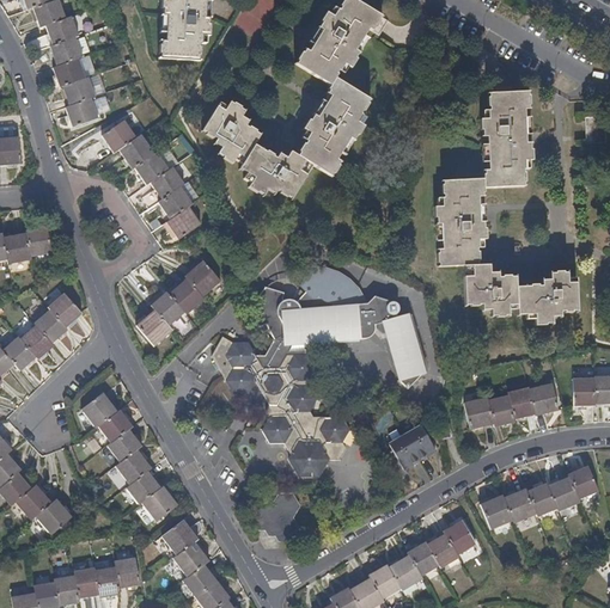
[(49,0),(32,6),(40,26),(46,24),(66,17),(60,0),(49,0)]
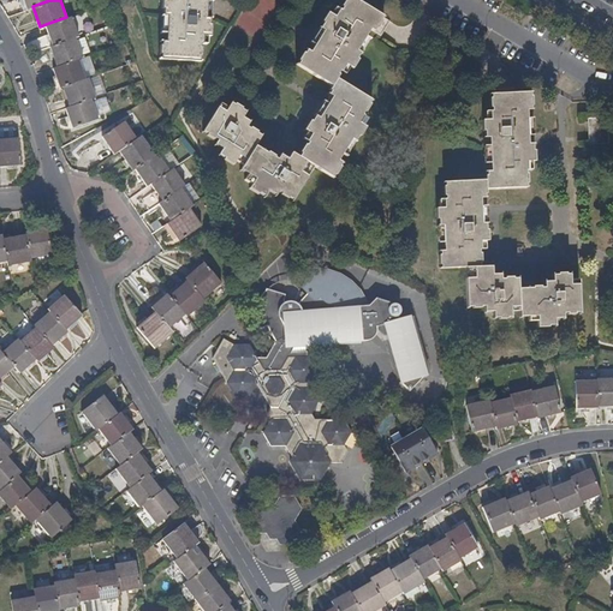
[(161,0),(161,7),(162,7),(162,15),(167,16),(166,40),(162,39),(162,42),(160,43),(160,51),(161,51),(160,58),(201,59),(201,57),(202,55),(202,46),(201,45),(202,43),(203,42),(204,35),(212,35),(213,23),(210,22),(210,17),(207,16),(207,0),(161,0)]
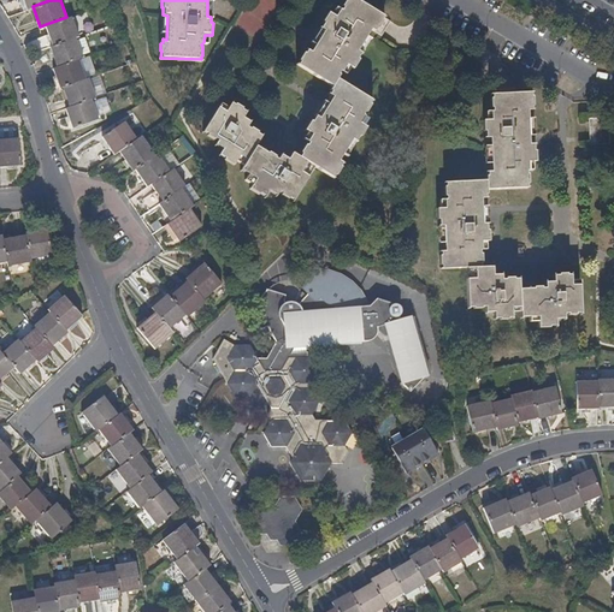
[(344,0),(342,4),(343,5),(342,7),(340,6),(335,15),(329,10),(323,19),(325,22),(322,27),(325,29),(316,45),(312,49),(307,48),(306,51),(303,49),(300,59),(301,59),(299,64),(334,84),(338,77),(341,73),(338,72),(341,70),(343,70),(347,64),(354,67),(360,58),(359,57),(361,51),(359,49),(369,34),(371,28),(375,29),(377,27),(377,25),(379,27),(384,17),(383,17),(384,13),(371,5),(362,0),(344,0)]
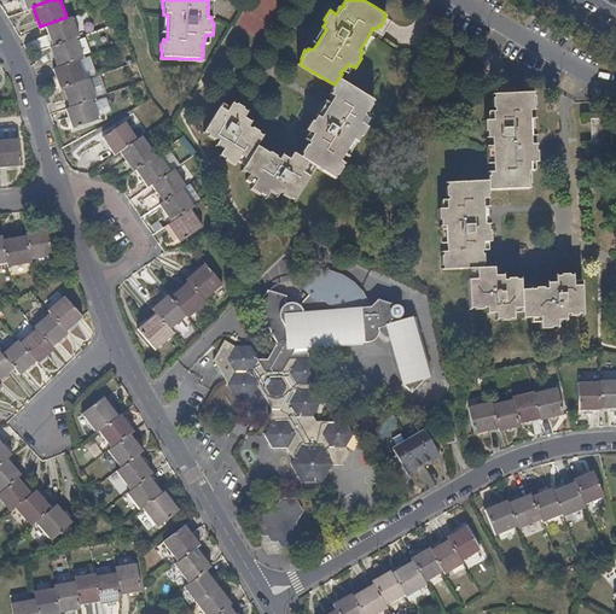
[(67,17),(46,24),(52,44),(76,35),(79,35),(73,15),(67,17)]
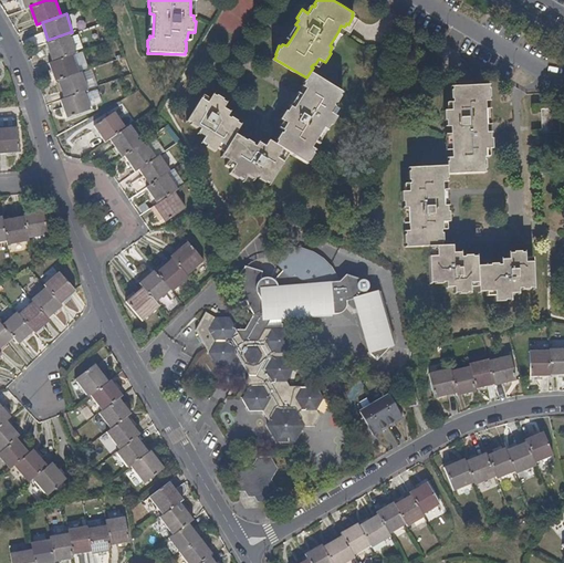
[(75,51),(70,32),(48,40),(47,41),(52,59),(74,52),(75,51)]
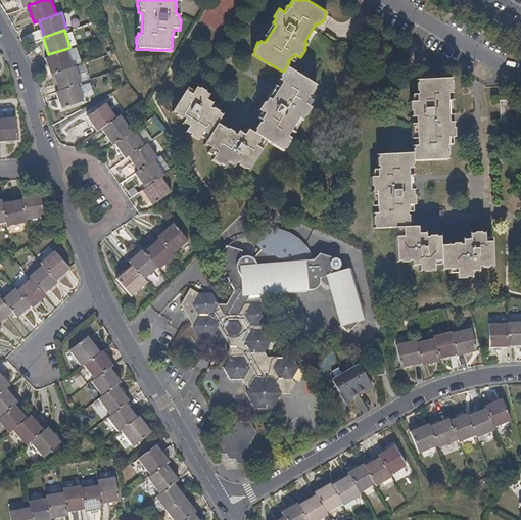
[(46,55),(52,73),(54,72),(74,64),(68,48),(48,54),(46,55)]
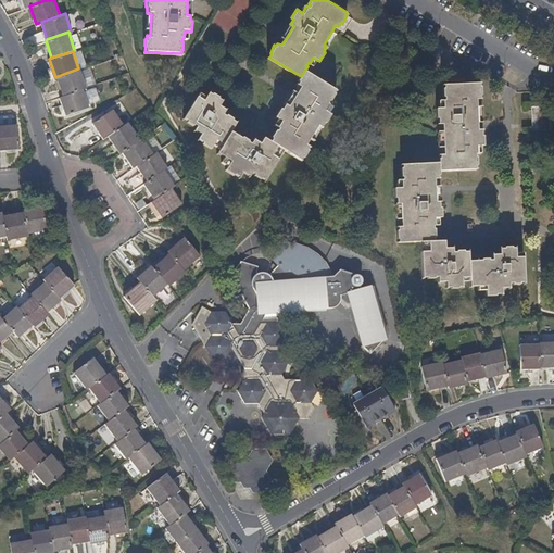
[(58,76),(63,93),(85,87),(87,86),(88,86),(82,67),(78,68),(58,76)]
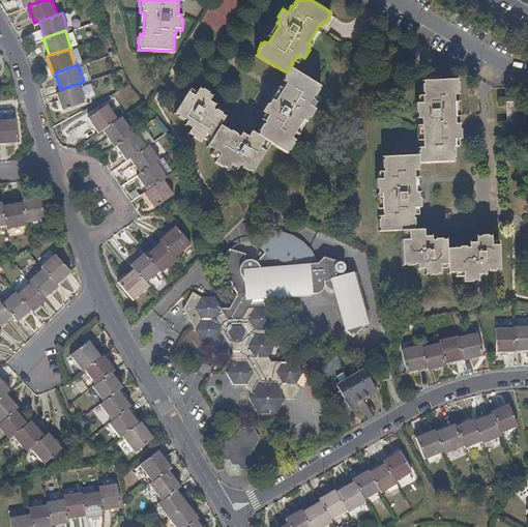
[(321,85),(291,66),(287,72),(285,77),(286,77),(284,80),(287,81),(274,100),(272,99),(270,104),(267,103),(262,110),(268,114),(265,120),(266,122),(265,123),(264,122),(260,129),(261,129),(259,134),(263,136),(276,144),(288,151),(289,149),(291,149),(295,142),(294,141),(295,138),(292,137),(303,118),(306,120),(310,116),(312,116),(317,109),(312,105),(314,99),(313,97),(314,95),(316,96),(320,89),(319,88),(321,85)]
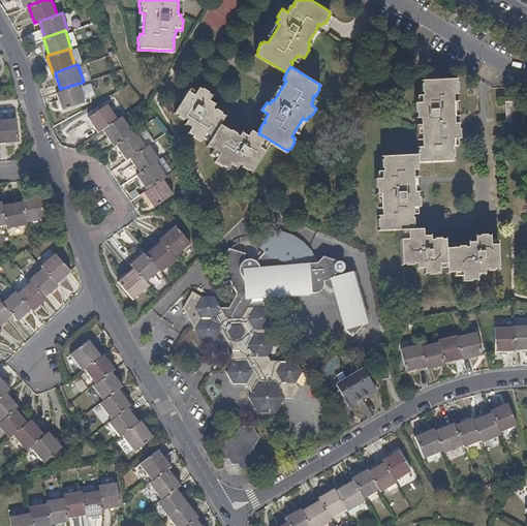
[(440,79),(422,80),(422,83),(421,83),(421,87),(421,91),(423,93),(423,94),(421,94),(421,101),(414,102),(415,112),(415,113),(416,114),(416,117),(421,118),(422,132),(422,145),(419,145),(420,149),(417,150),(417,153),(417,162),(454,159),(454,156),(455,155),(454,148),(453,148),(453,145),(454,144),(454,137),(461,136),(460,127),(459,127),(458,121),(455,121),(454,106),(454,93),(457,93),(456,90),(457,89),(457,81),(455,81),(455,78),(440,79)]
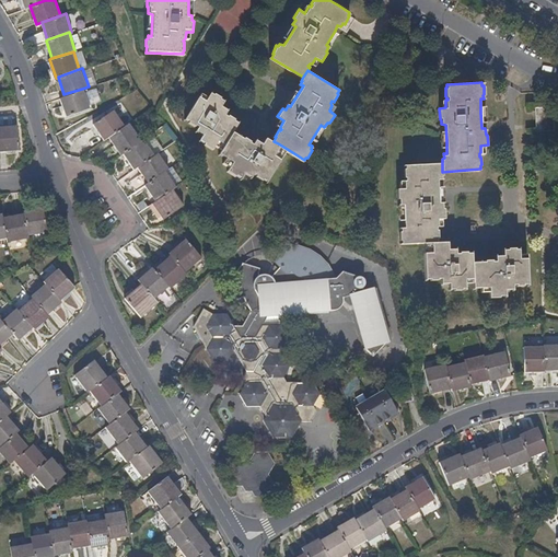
[(61,95),(67,114),(91,106),(85,88),(64,94),(61,95)]
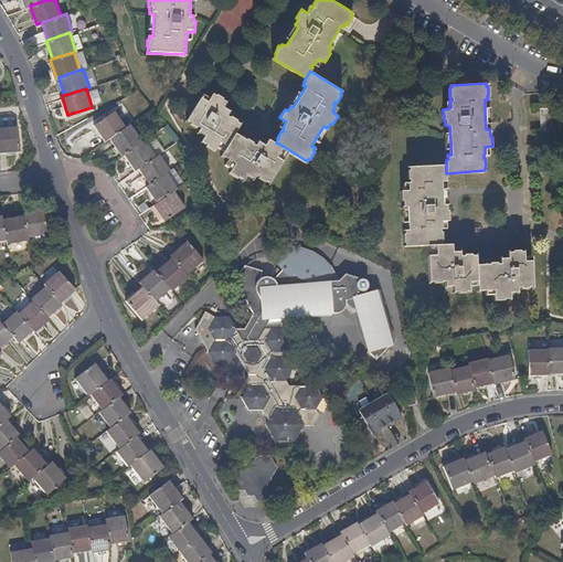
[(229,146),(236,133),(242,123),(238,120),(240,118),(233,115),(232,116),(230,115),(233,109),(225,105),(229,101),(225,99),(226,97),(219,93),(218,94),(214,92),(211,99),(203,96),(191,117),(190,118),(193,119),(192,122),(199,125),(201,124),(203,125),(200,130),(208,134),(204,140),(209,142),(208,144),(216,149),(221,141),(229,146)]
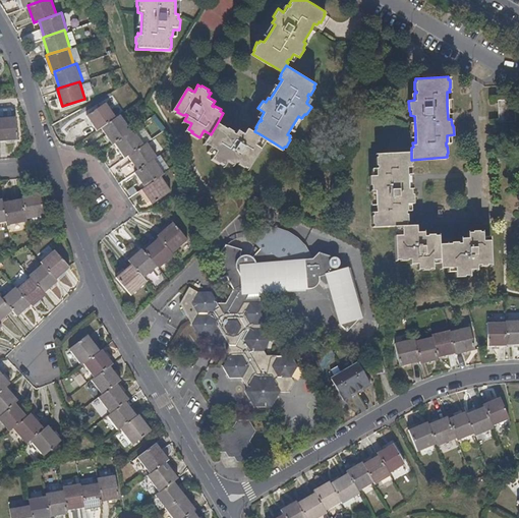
[(87,114),(96,129),(102,126),(116,117),(106,102),(87,114)]
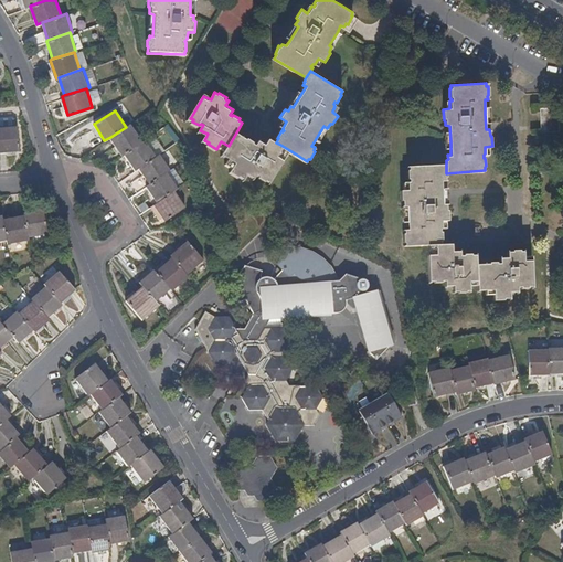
[(16,123),(0,125),(0,150),(18,148),(16,123)]
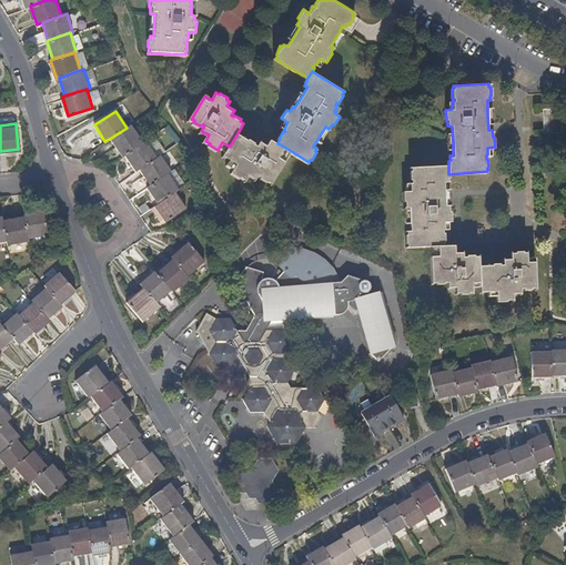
[(111,138),(123,155),(127,154),(144,142),(132,123),(127,128),(111,138)]
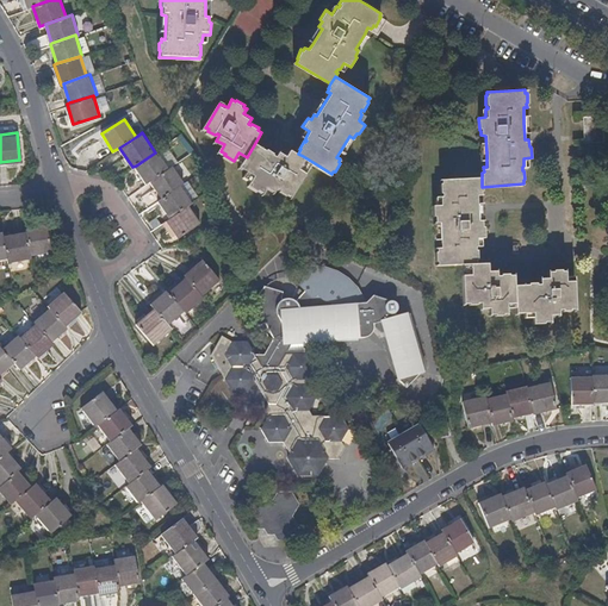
[(318,166),(303,156),(287,155),(279,150),(277,156),(275,155),(274,152),(267,149),(266,150),(255,143),(247,157),(241,168),(255,176),(248,186),(258,192),(260,191),(265,194),(268,189),(275,193),(279,189),(280,191),(280,192),(287,197),(289,195),(293,198),(308,174),(299,169),(318,166)]
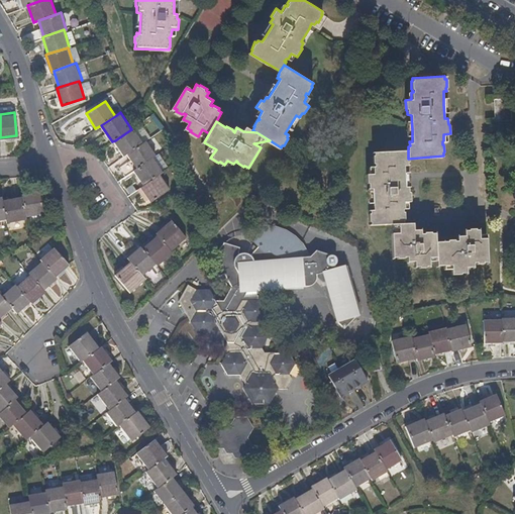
[(115,140),(124,155),(128,151),(143,142),(133,127),(131,129),(115,140)]
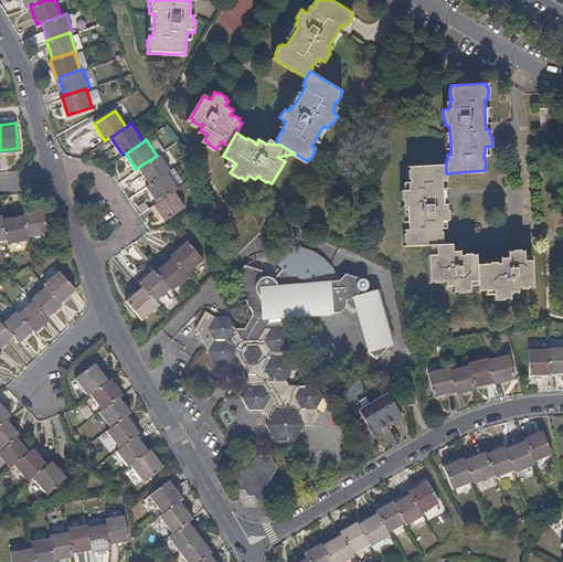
[(140,166),(150,182),(169,170),(174,167),(165,150),(157,156),(140,166)]
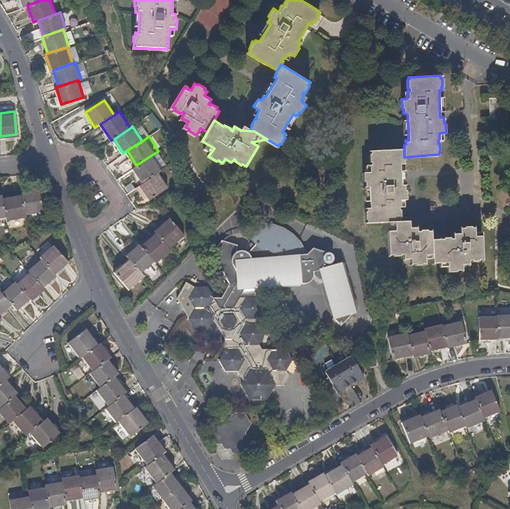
[(404,157),(404,148),(370,150),(371,154),(369,155),(370,162),(371,163),(371,165),(370,166),(371,172),(364,172),(364,182),(367,182),(367,187),(370,187),(372,206),(368,207),(368,210),(366,211),(367,219),(369,219),(369,222),(394,221),(395,221),(402,220),(402,217),(403,216),(402,208),(401,208),(401,206),(402,205),(402,198),(409,198),(408,189),(406,189),(406,184),(402,183),(401,170),(401,163),(404,163),(404,161),(405,160),(404,157)]
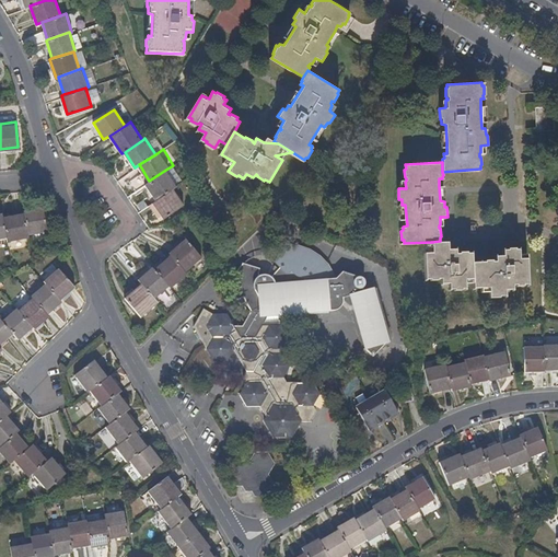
[(146,182),(155,199),(174,188),(178,186),(167,169),(149,181),(146,182)]
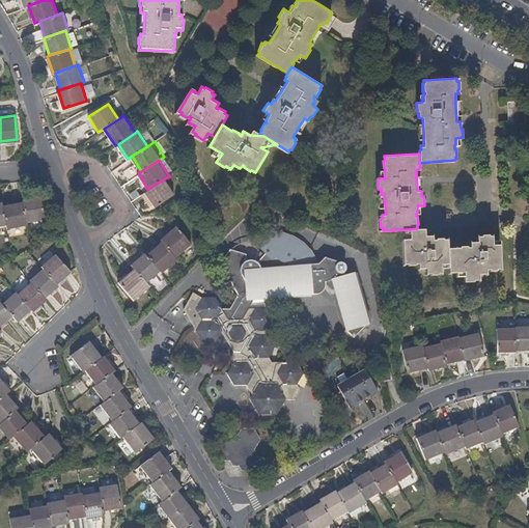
[(145,191),(155,206),(175,193),(165,178),(147,189),(145,191)]
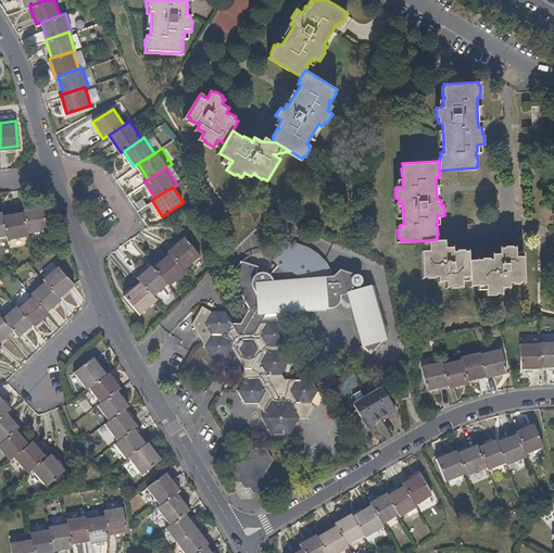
[(46,227),(41,202),(23,205),(23,209),(26,229),(46,227)]
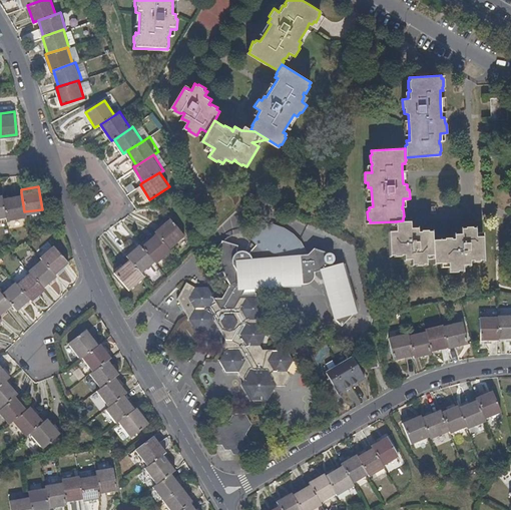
[(24,211),(21,192),(2,195),(5,214),(6,219),(25,216),(24,211)]
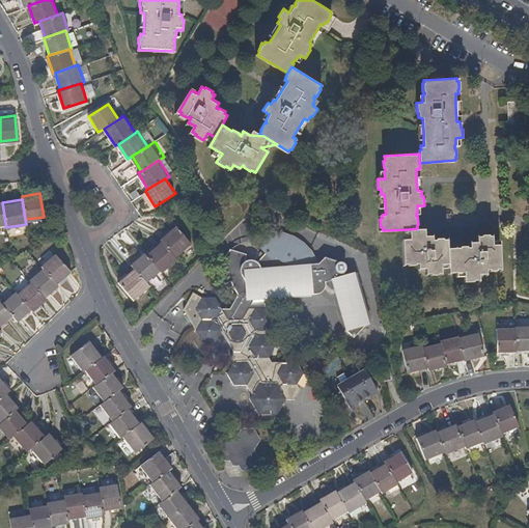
[(193,244),(177,225),(161,239),(163,241),(164,240),(177,256),(193,244)]
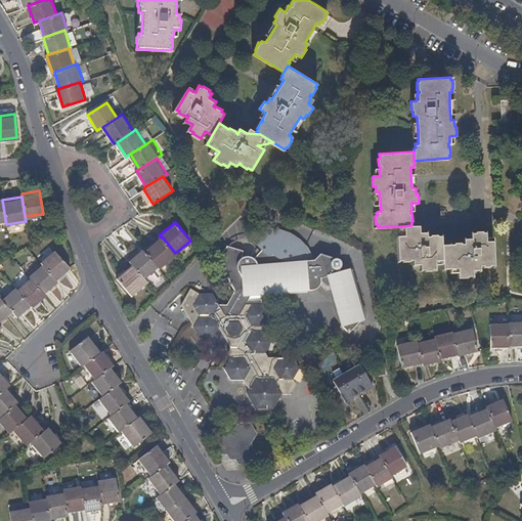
[(411,225),(404,226),(405,236),(397,236),(399,261),(404,261),(404,262),(409,261),(410,260),(414,260),(414,265),(421,265),(421,270),(425,269),(426,271),(433,270),(433,269),(437,268),(436,259),(443,259),(442,248),(442,235),(438,235),(437,233),(431,233),(431,235),(428,235),(428,231),(421,232),(420,225),(411,225)]
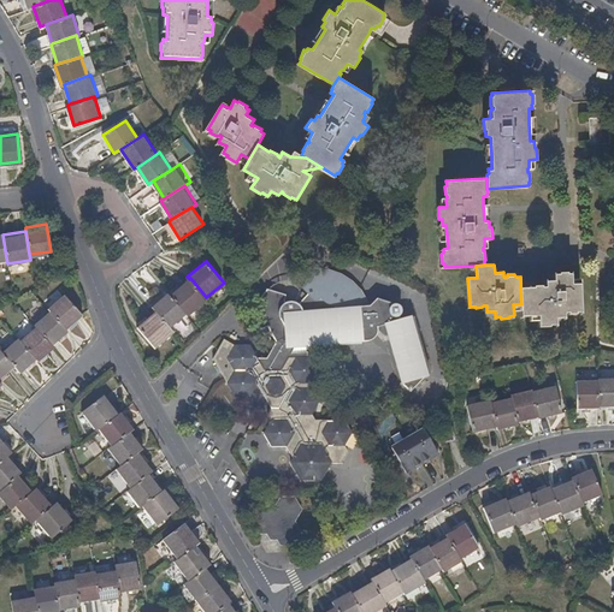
[(237,343),(226,338),(214,357),(237,394),(253,396),(260,384),(273,404),(270,413),(272,419),(266,432),(273,444),(289,445),(296,456),(293,462),(303,480),(324,479),(335,462),(346,462),(352,450),(348,444),(356,431),(347,417),(319,419),(316,413),(323,399),(313,386),(322,368),(314,356),(311,356),(310,345),(310,339),(360,336),(365,340),(371,340),(376,338),(379,332),(381,327),(382,325),(377,326),(372,303),(369,302),(359,297),(361,290),(358,284),(348,275),(342,274),(335,279),(330,275),(331,268),(314,267),(303,285),(310,292),(310,293),(302,304),(297,301),(296,299),(288,301),(289,293),(269,287),(263,298),(260,304),(259,312),(260,321),(263,327),(270,326),(277,340),(270,356),(260,356),(252,343),(237,343)]
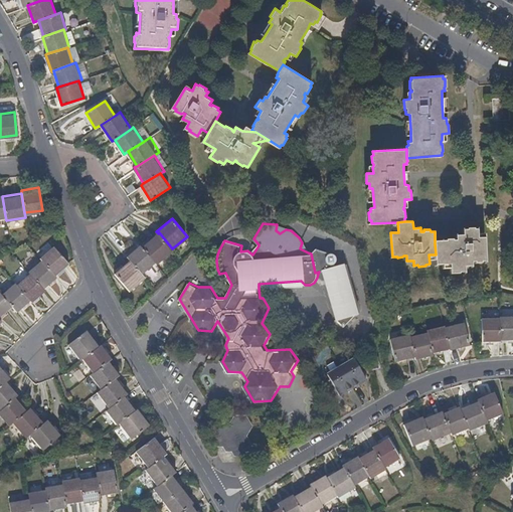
[(298,233),(288,226),(277,224),(276,230),(280,233),(286,229),(291,230),(299,237),(302,242),(300,248),(308,252),(311,253),(310,251),(307,242),(301,237),(298,233)]
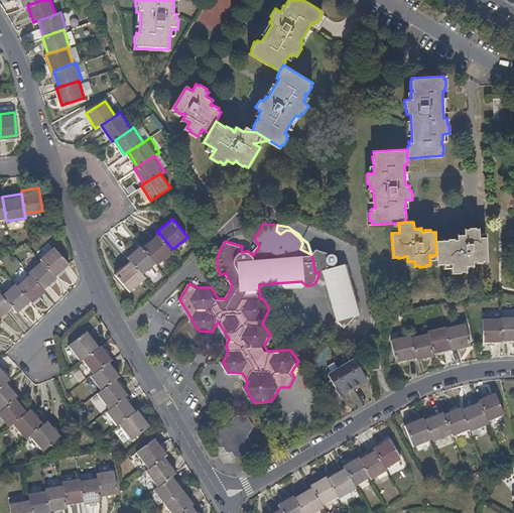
[(435,244),(436,255),(437,267),(452,266),(453,275),(461,275),(461,273),(468,273),(467,267),(475,266),(475,262),(477,262),(478,263),(484,263),(485,262),(488,261),(487,243),(480,238),(480,230),(477,230),(477,229),(469,229),(468,230),(464,231),(465,236),(457,237),(458,242),(455,242),(454,241),(447,241),(447,243),(435,244)]
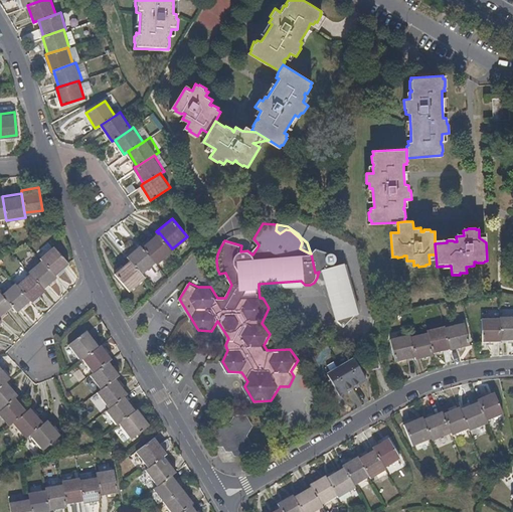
[(172,248),(159,232),(158,233),(143,245),(156,262),(158,265),(174,251),(172,248)]
